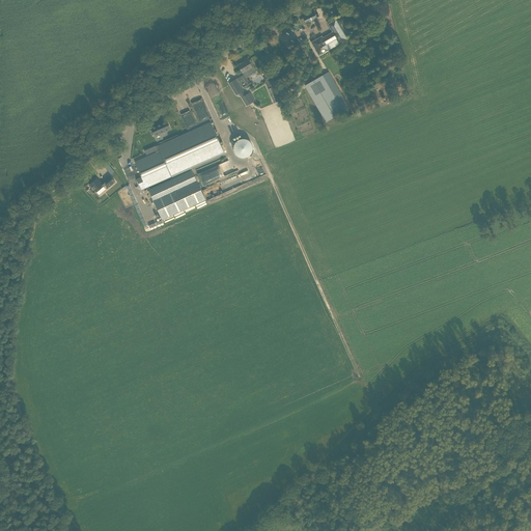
[(313,11),(302,17),(305,23),(316,18),(313,11)]
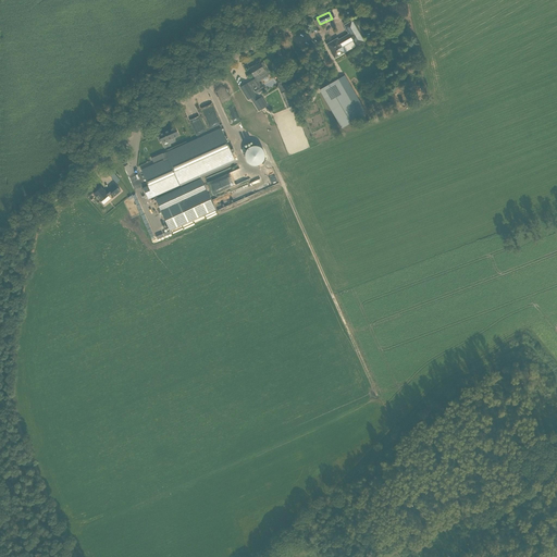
[(364,41),(351,21),(344,25),(348,34),(335,41),(334,39),(326,45),(333,56),(335,54),(337,58),(345,52),(342,48),(353,41),(356,47),(364,41)]
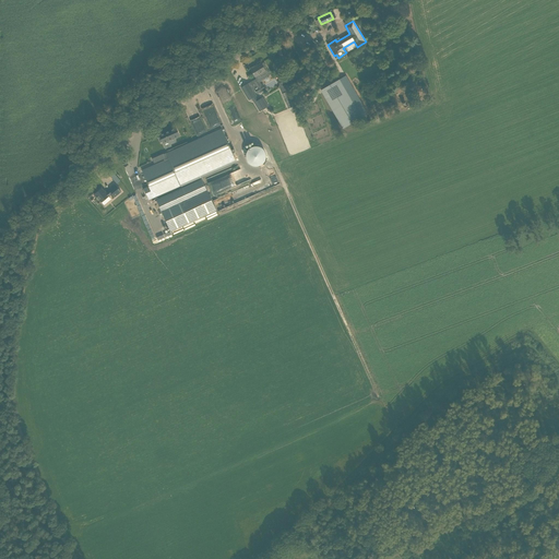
[(252,81),(253,81),(257,87),(254,90),(257,94),(259,93),(264,91),(264,90),(265,90),(262,84),(261,85),(258,81),(270,74),(265,68),(266,68),(263,62),(261,64),(261,63),(254,67),(250,69),(257,79),(252,81)]
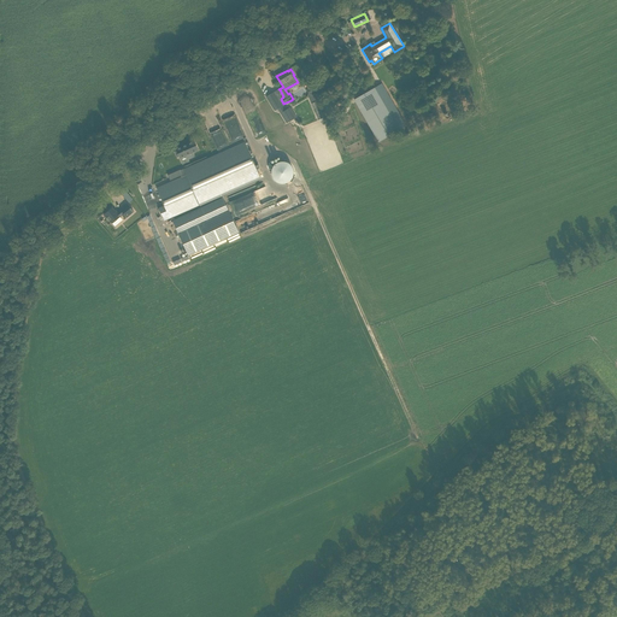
[(381,83),(375,87),(399,130),(406,125),(381,83)]
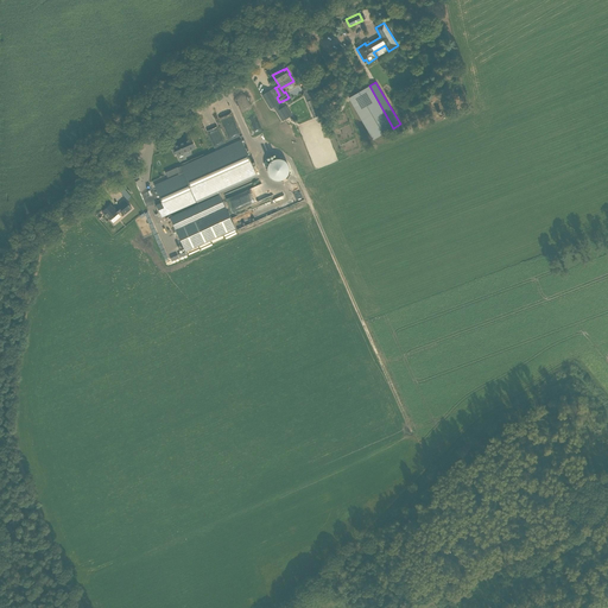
[(279,95),(276,88),(271,90),(263,96),(271,109),(273,107),(283,121),(291,116),(284,107),(282,108),(276,99),(277,97),(279,95)]
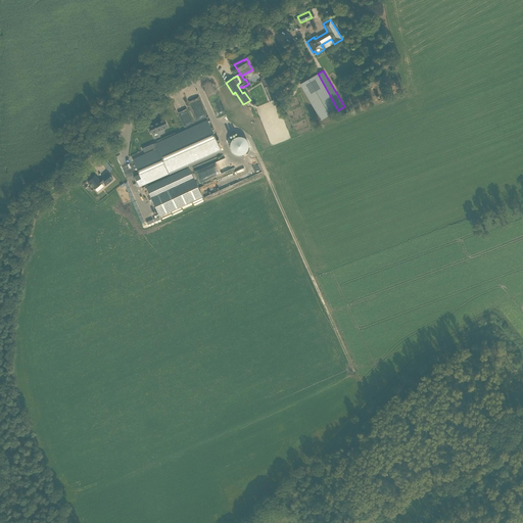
[(262,82),(264,88),(268,86),(270,85),(267,79),(262,82)]
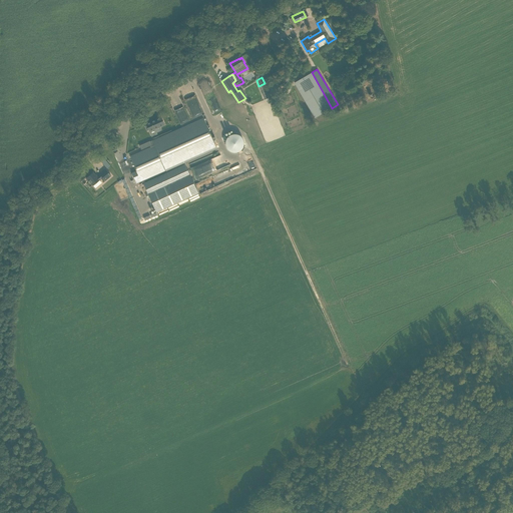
[(263,84),(259,86),(265,99),(271,97),(265,83),(263,84)]
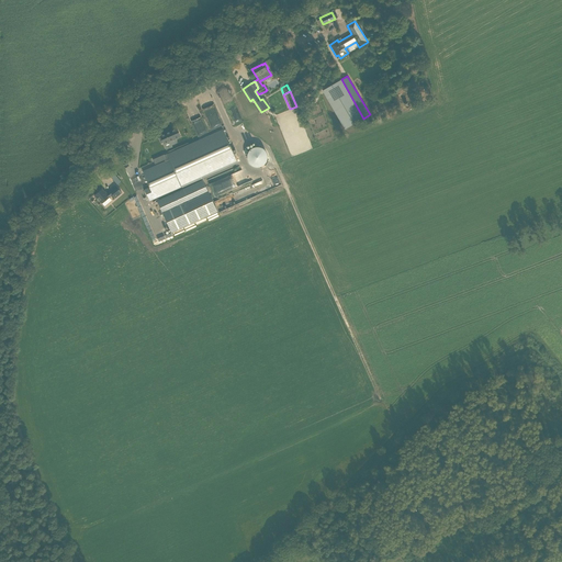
[(176,130),(160,136),(161,137),(159,138),(161,143),(164,143),(164,145),(168,143),(169,146),(177,143),(175,139),(179,137),(176,130)]
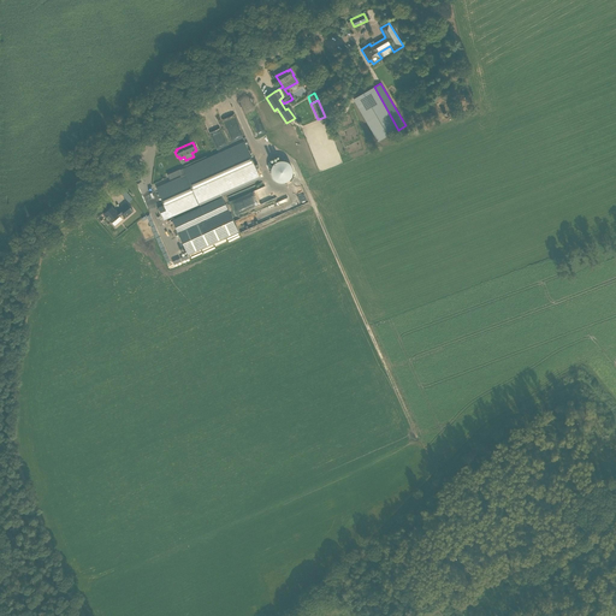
[(260,178),(244,143),(183,170),(187,176),(157,188),(164,206),(158,208),(164,220),(260,178)]
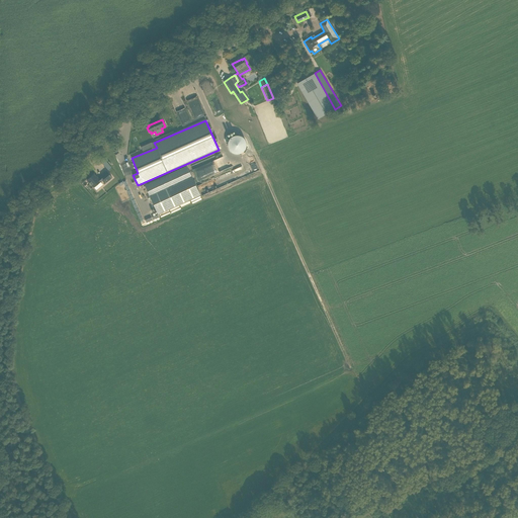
[(237,155),(239,154),(242,154),(244,152),(245,150),(247,148),(247,145),(247,143),(246,141),(245,140),(244,138),(243,137),(242,136),(240,135),(237,135),(235,136),(232,136),(231,138),(229,139),(228,142),(228,144),(228,146),(228,148),(229,150),(231,152),(233,153),(235,154),(237,155)]
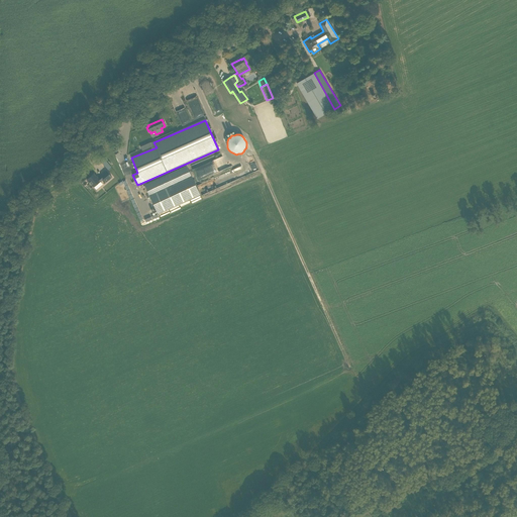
[(151,147),(153,146),(151,143),(151,142),(140,146),(142,151),(151,147)]
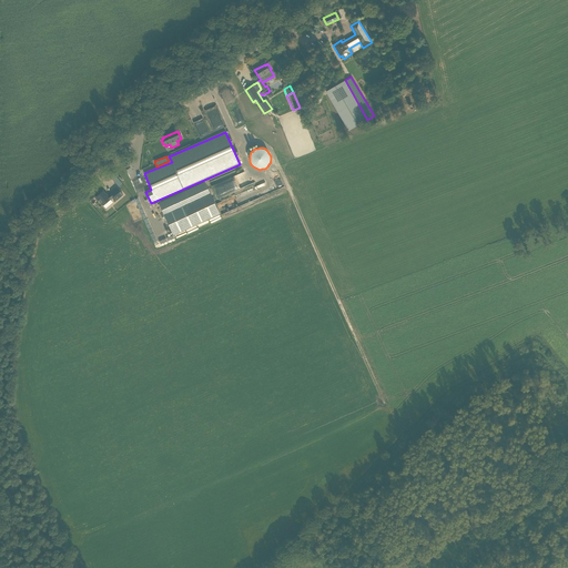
[(173,235),(220,213),(206,184),(160,205),(173,235)]
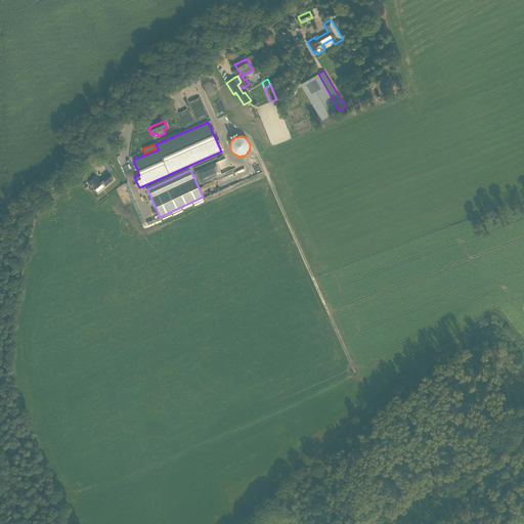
[(114,179),(112,177),(108,174),(102,178),(102,179),(100,181),(99,180),(95,176),(88,182),(90,185),(91,185),(95,189),(105,181),(107,184),(114,179)]
